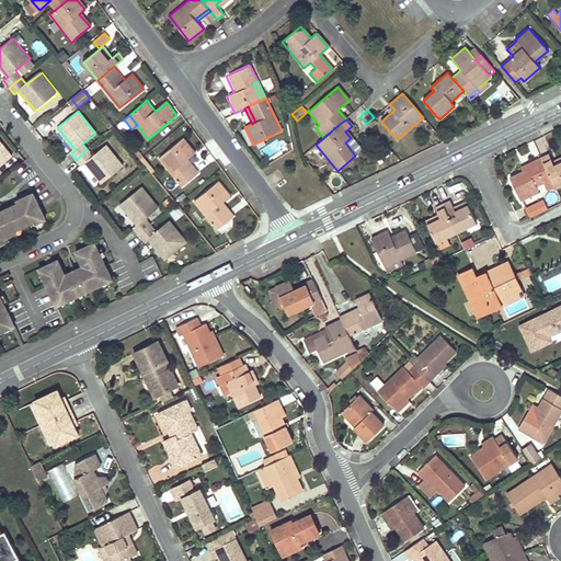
[(198,172),(193,164),(187,158),(194,152),(183,138),(159,158),(181,185),(198,172)]
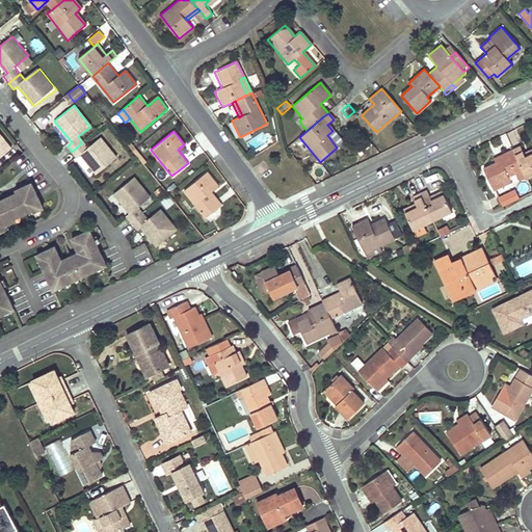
[(0,158),(12,149),(0,132),(0,158)]
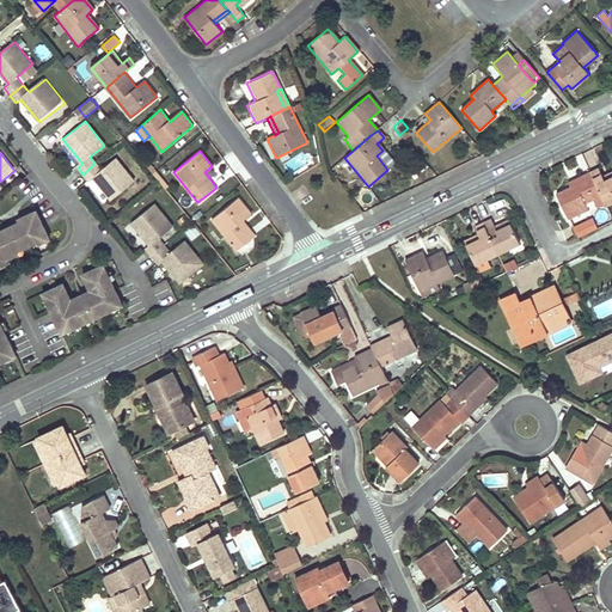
[(95,164),(83,175),(89,182),(93,178),(111,201),(134,183),(116,159),(101,171),(95,164)]
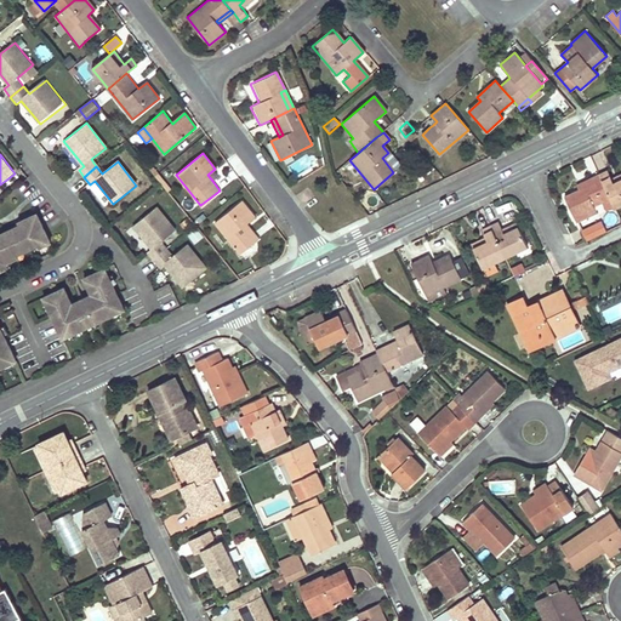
[(600,172),(615,206),(620,203),(620,172),(613,177),(609,167),(600,172)]
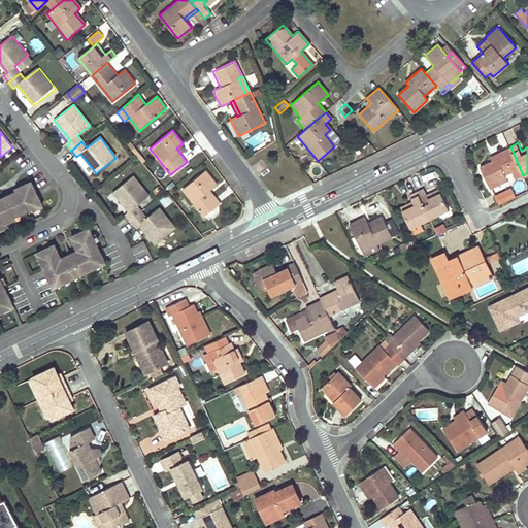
[(523,175),(510,146),(490,157),(492,160),(480,166),(491,189),(509,179),(506,174),(513,171),(517,178),(523,175)]
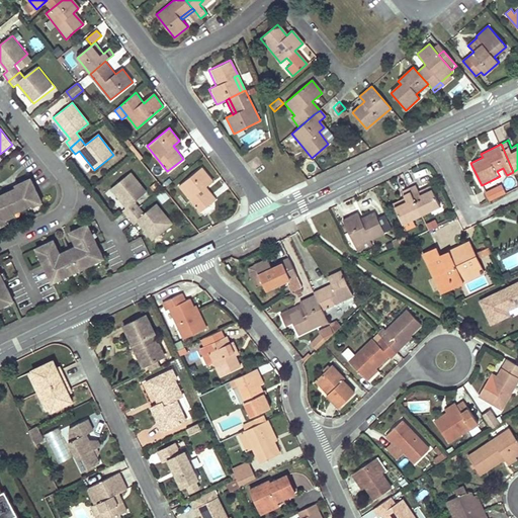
[(200,211),(208,204),(216,198),(205,186),(212,180),(202,168),(180,185),(200,211)]
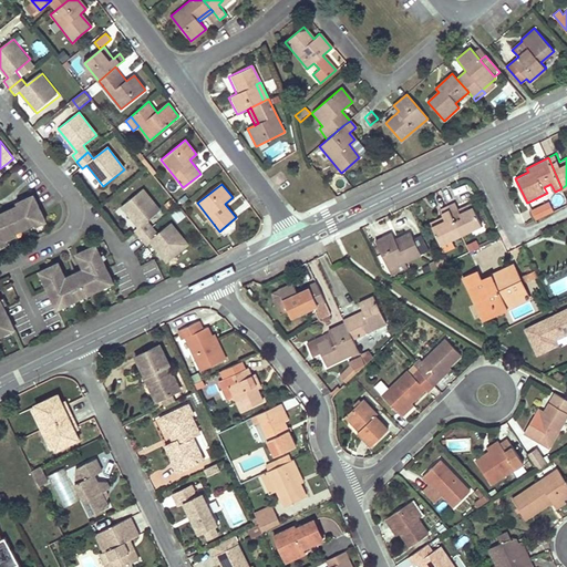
[(140,227),(135,230),(140,237),(152,227),(146,220),(160,209),(142,187),(121,204),(140,227)]
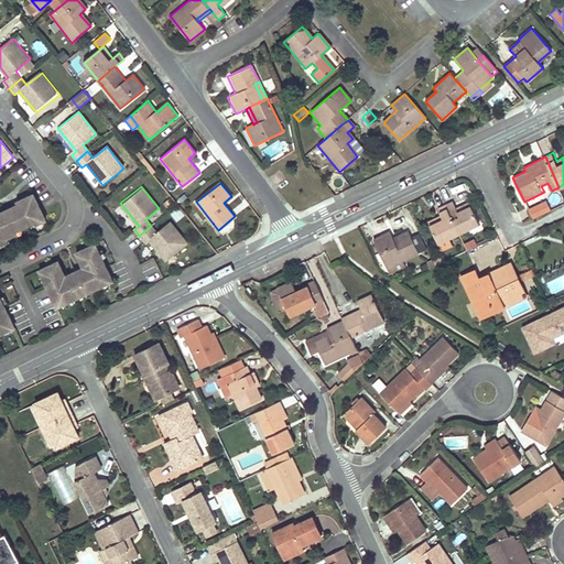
[(0,246),(45,226),(32,198),(18,205),(19,208),(0,216),(0,246)]
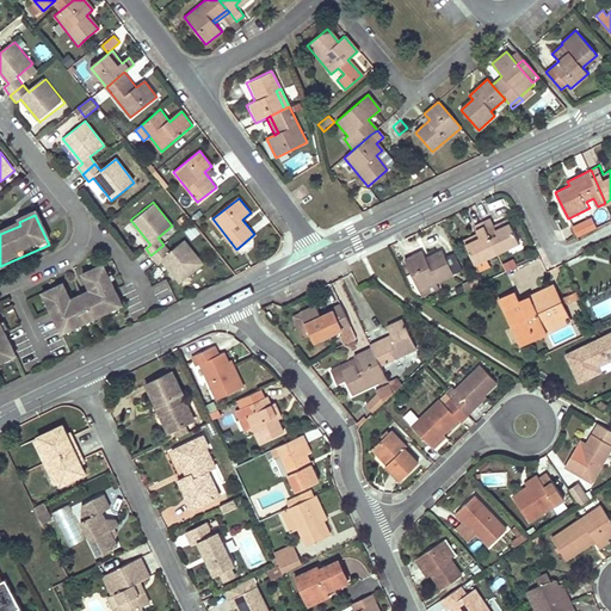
[(572,226),(578,236),(598,227),(592,216),(572,226)]
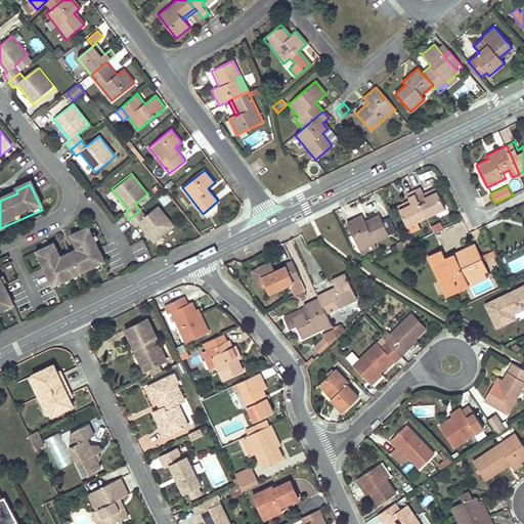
[(413,189),(427,216),(446,208),(437,187),(424,193),(421,186),(413,189)]
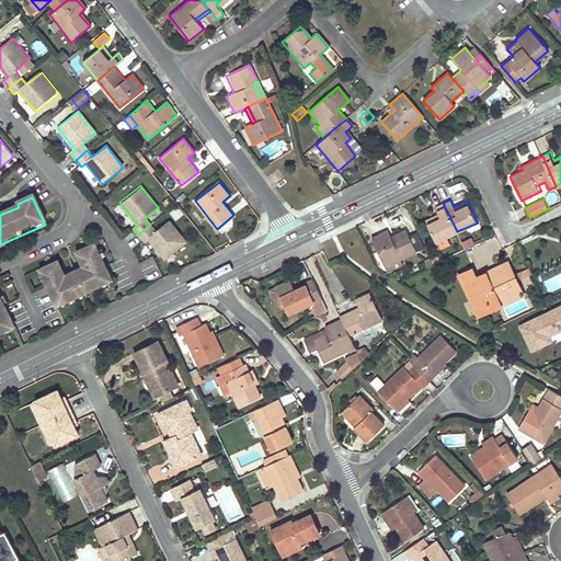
[(436,206),(437,210),(439,214),(426,219),(436,241),(449,236),(457,231),(443,203),(436,206)]
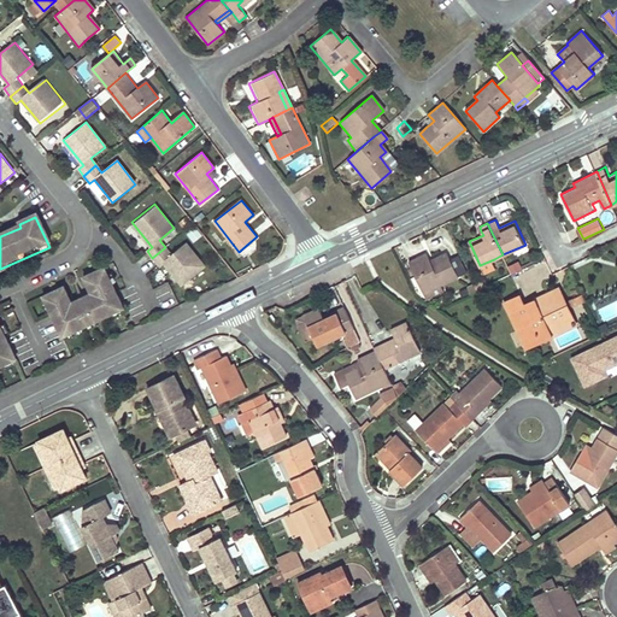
[(193,241),(203,235),(198,224),(187,230),(193,241)]
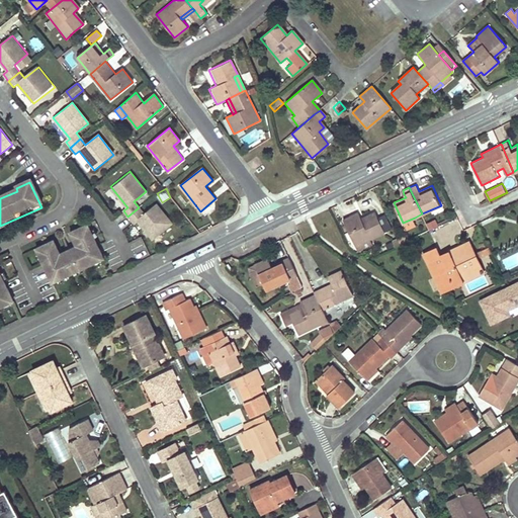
[(139,207),(127,217),(133,223),(137,220),(153,239),(172,224),(156,203),(144,213),(139,207)]
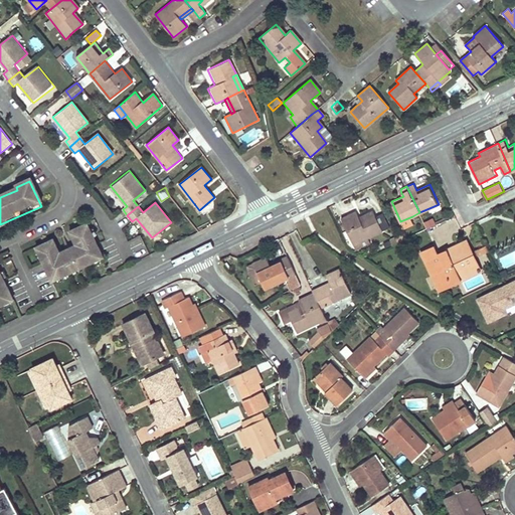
[(356,210),(349,213),(342,217),(354,243),(368,237),(383,230),(374,210),(359,216),(356,210)]
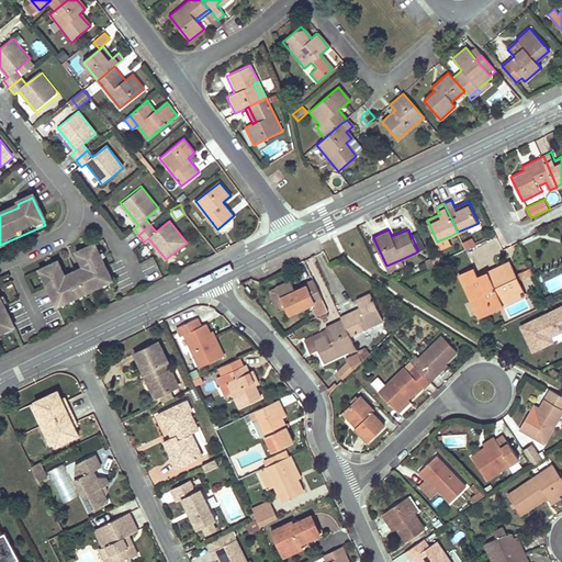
[(450,236),(437,242),(440,248),(452,242),(450,236)]
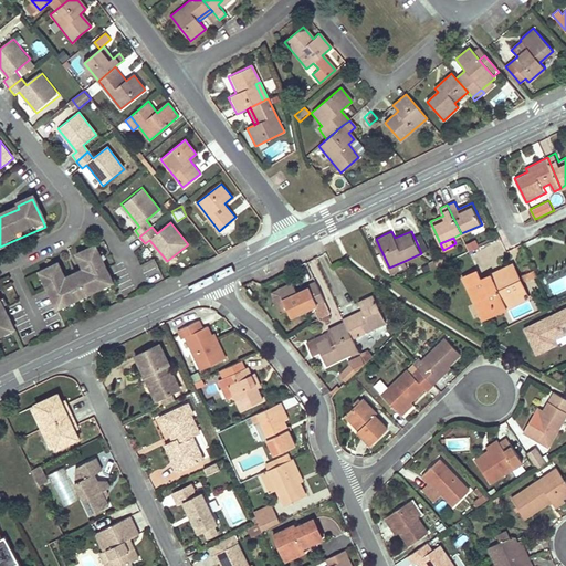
[(469,250),(479,245),(475,239),(465,242),(469,250)]
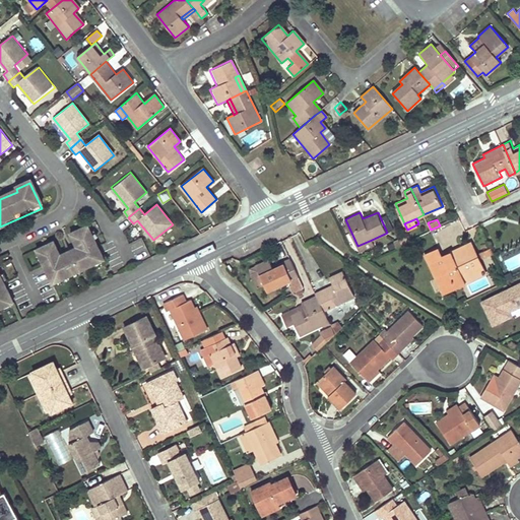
[(53,241),(37,249),(44,264),(52,281),(70,273),(86,265),(103,257),(98,246),(86,223),(69,233),(77,249),(61,257),(53,241)]
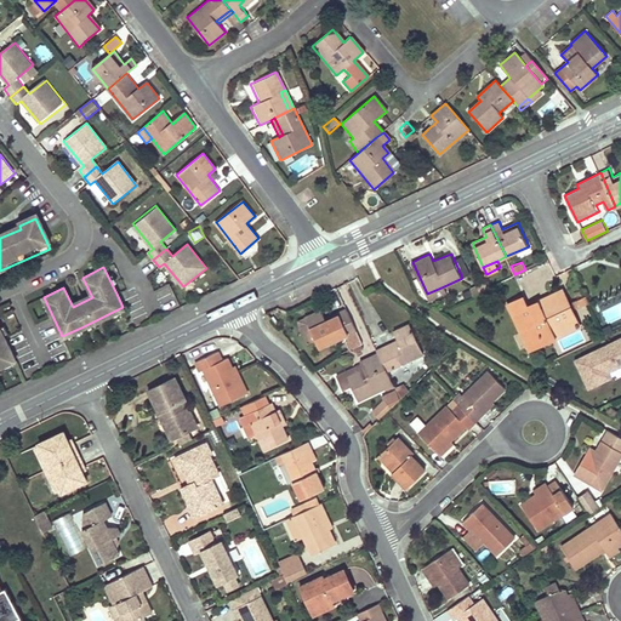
[(477,286),(480,294),(488,290),(484,283),(477,286)]
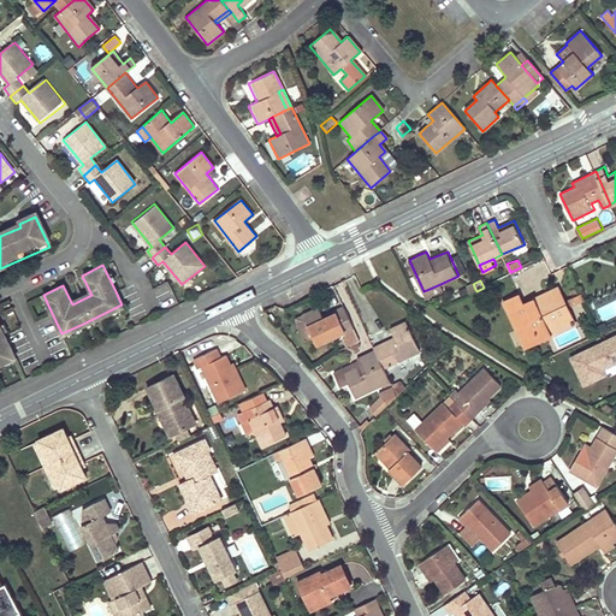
[(426,297),(443,290),(440,284),(424,291),(426,297)]
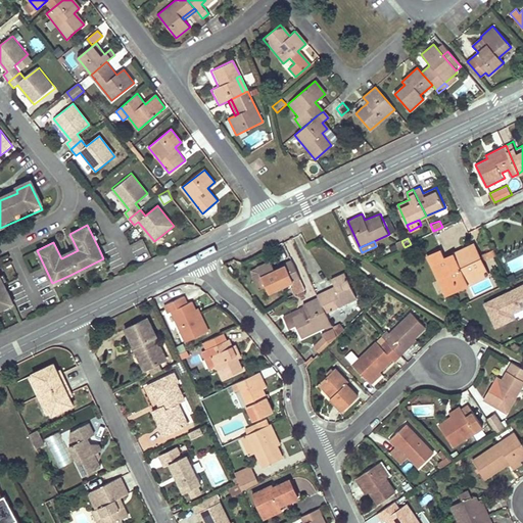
[(394,244),(395,247),(397,250),(405,247),(401,241),(394,244)]
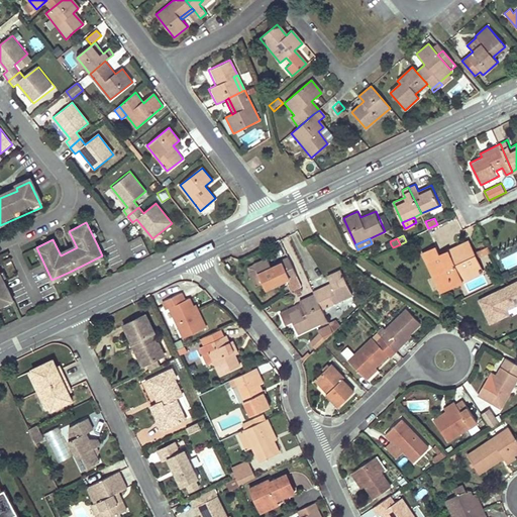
[(472,255),(476,253),(470,240),(466,242),(472,255)]
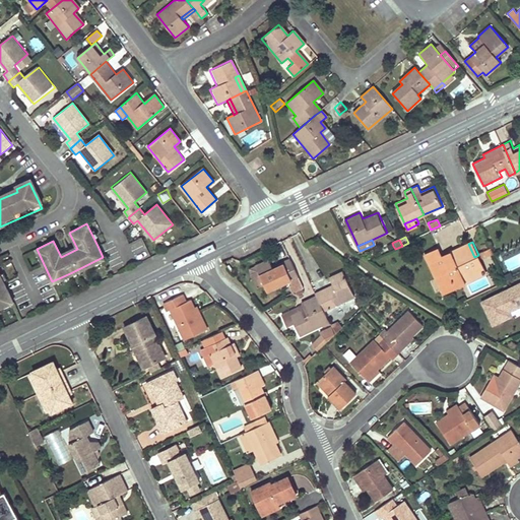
[(426,254),(444,293),(466,282),(462,274),(483,264),(478,255),(474,257),(468,244),(451,252),(452,254),(443,259),(438,249),(426,254)]
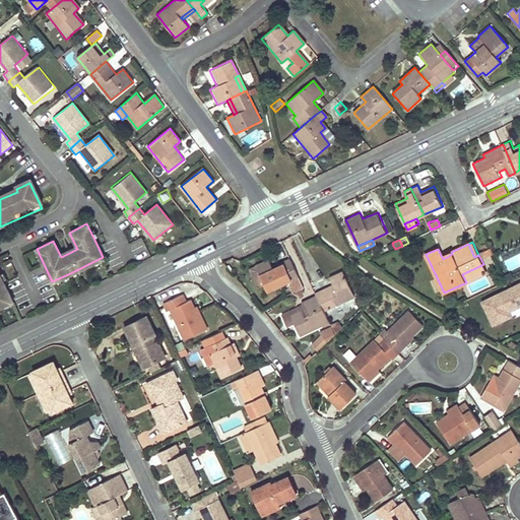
[(491,248),(488,249),(480,252),(482,257),(491,254),(493,252),(491,248)]
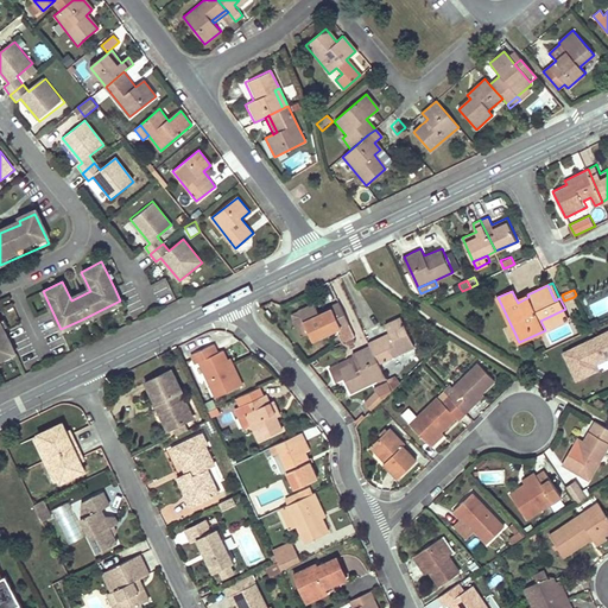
[(317,315),(340,304),(339,301),(316,311),(317,315)]
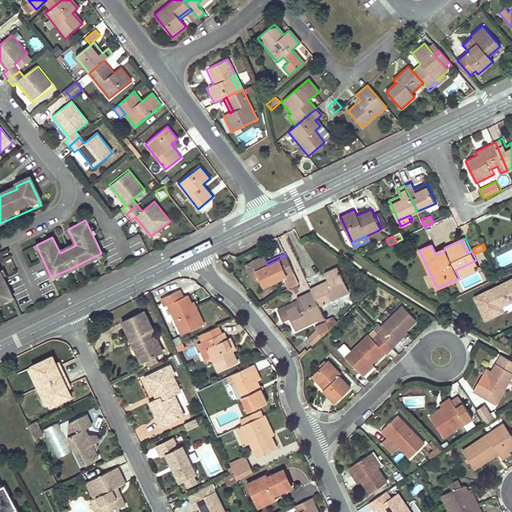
[(300,283),(286,256),(267,265),(266,262),(262,256),(251,262),(260,280),(264,287),(287,275),(289,279),(287,280),(291,287),(300,283)]
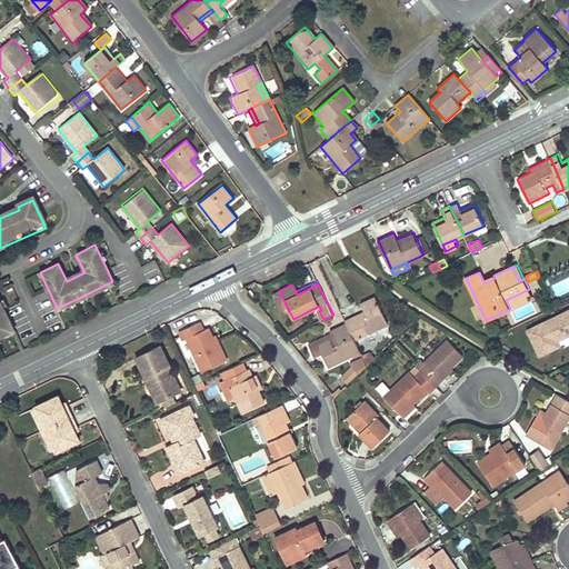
[(506,300),(510,309),(532,298),(529,289),(506,300)]
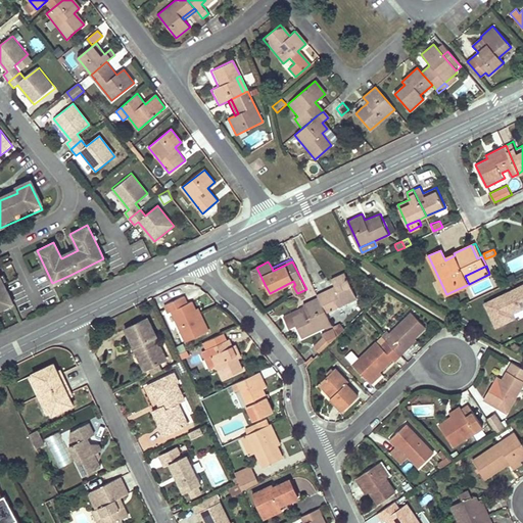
[(266,286),(256,268),(253,269),(251,275),(258,290),(266,286)]
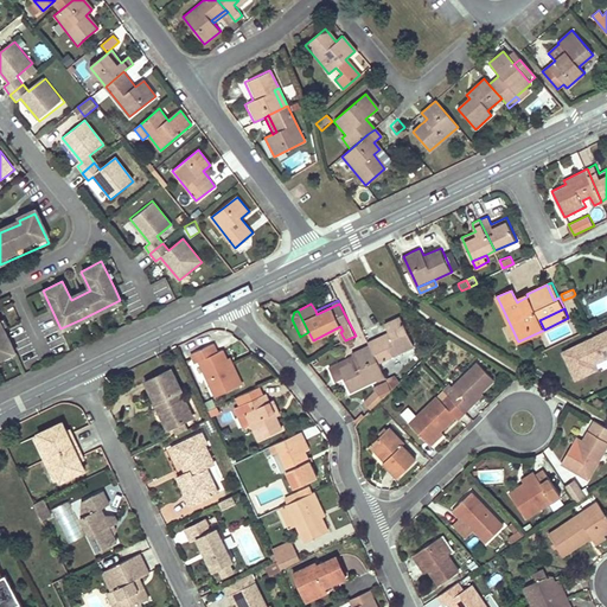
[(369,345),(378,363),(414,346),(400,317),(385,324),(389,331),(391,336),(369,345)]
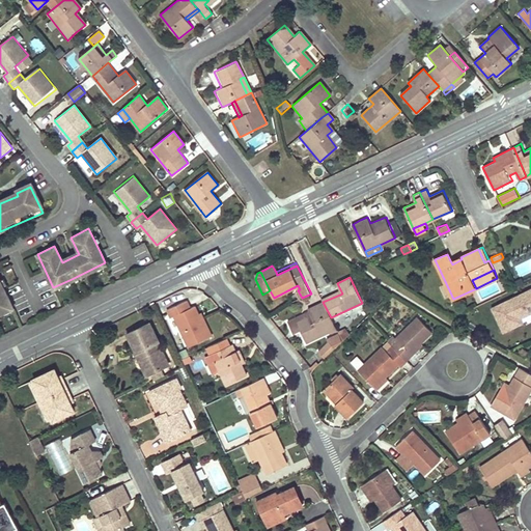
[(0,313),(14,308),(0,278),(0,313)]
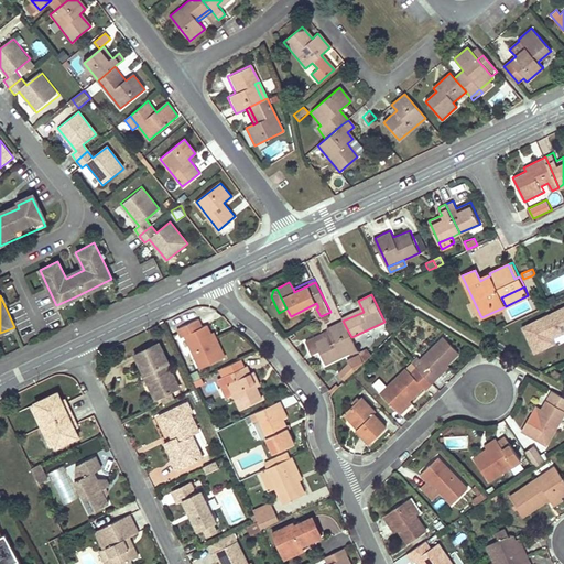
[(563,331),(563,305),(523,326),(535,351),(554,342),(552,337),(563,331)]
